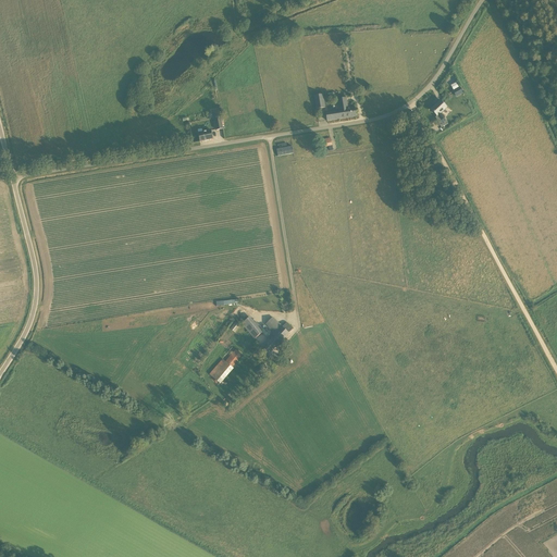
[(459,87),(453,91),(456,98),(462,94),(459,87)]
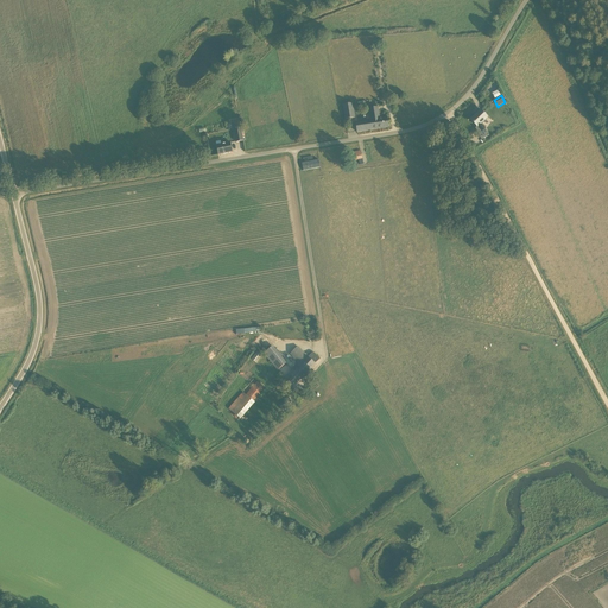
[(344,118),(354,116),(353,103),(343,105),(344,118)]
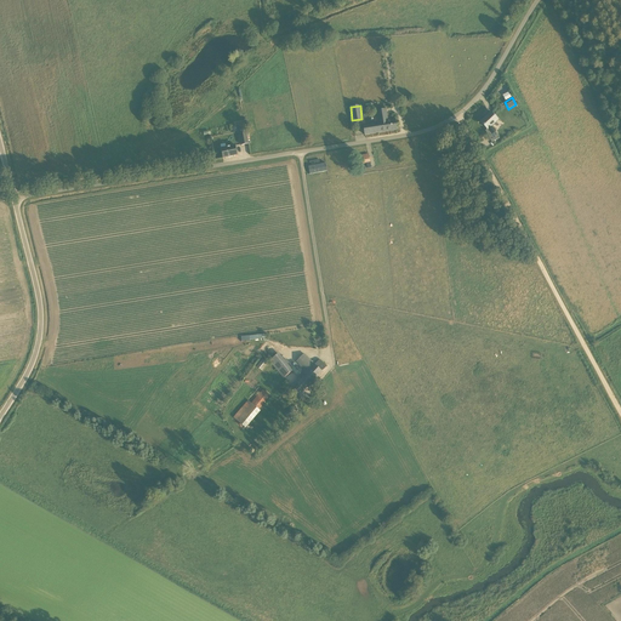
[(388,121),(386,109),(377,110),(379,123),(363,125),(364,135),(397,130),(396,120),(388,121)]
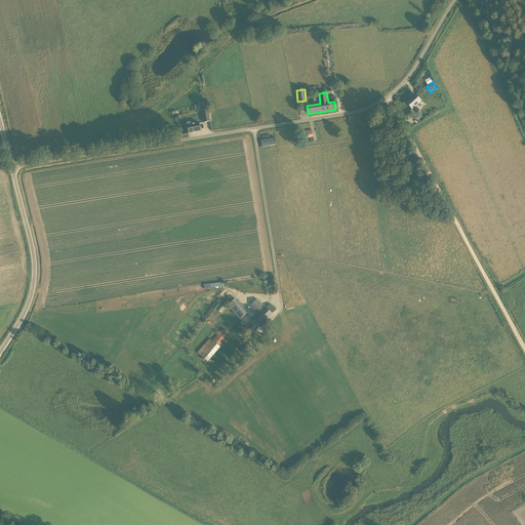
[(419,111),(415,107),(421,102),(415,94),(406,104),(412,110),(416,114),(419,111)]
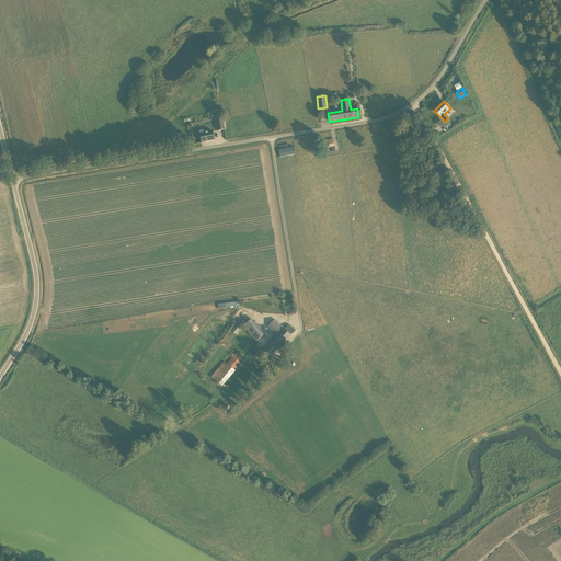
[(216,118),(218,132),(225,130),(222,117),(216,118)]
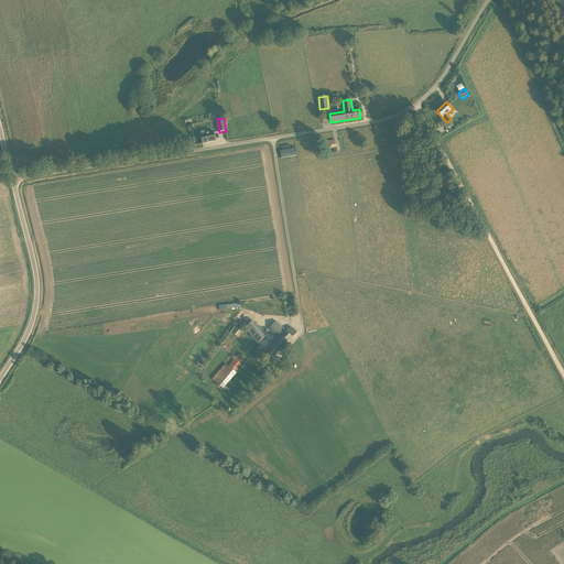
[(214,132),(205,133),(201,134),(203,143),(216,141),(214,132)]
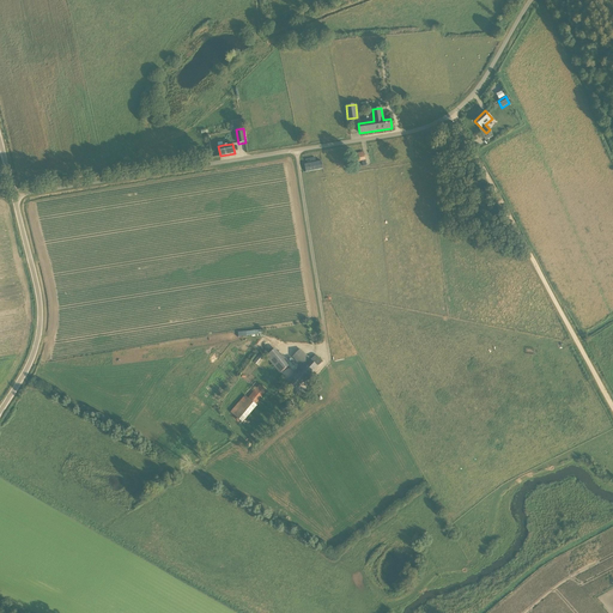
[(365,161),(365,158),(364,152),(352,155),(353,161),(353,163),(365,161)]
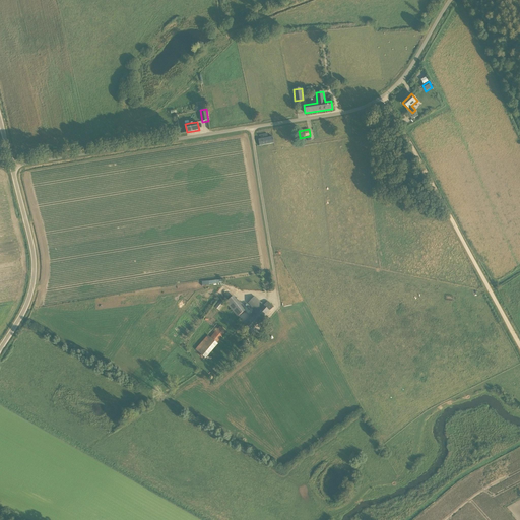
[(259,145),(260,146),(274,143),(273,137),(258,139),(259,145)]
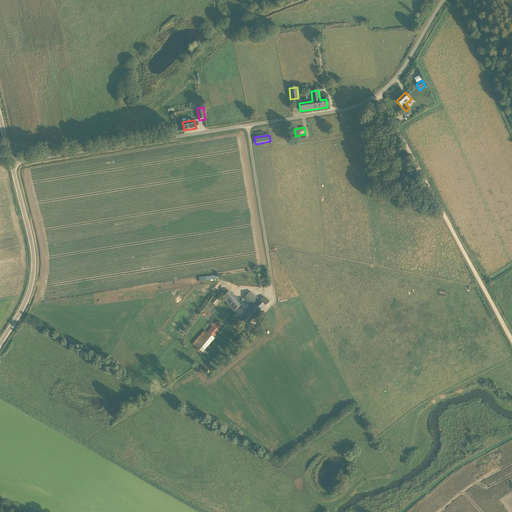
[(236,296),(234,297),(230,291),(222,298),(233,312),(241,306),(237,300),(238,299),(236,296)]
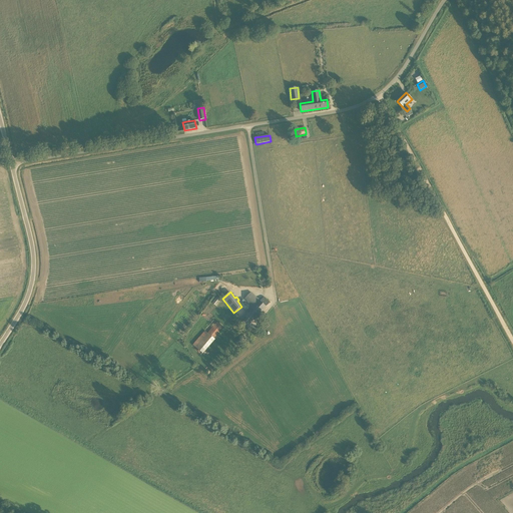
[(247,314),(253,320),(270,304),(264,298),(261,301),(250,293),(244,299),(251,306),(245,312),(247,314)]
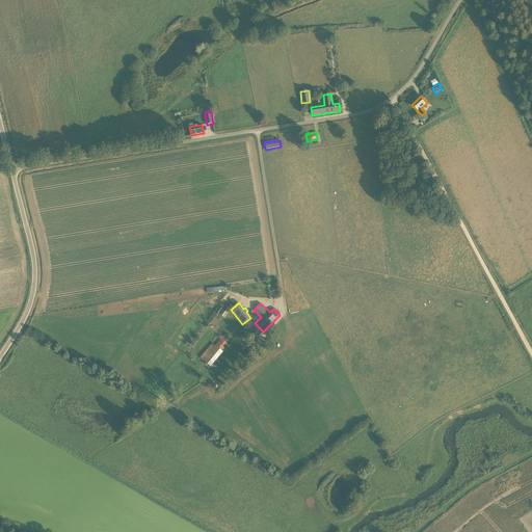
[(218,315),(223,319),(229,313),(223,309),(218,315)]
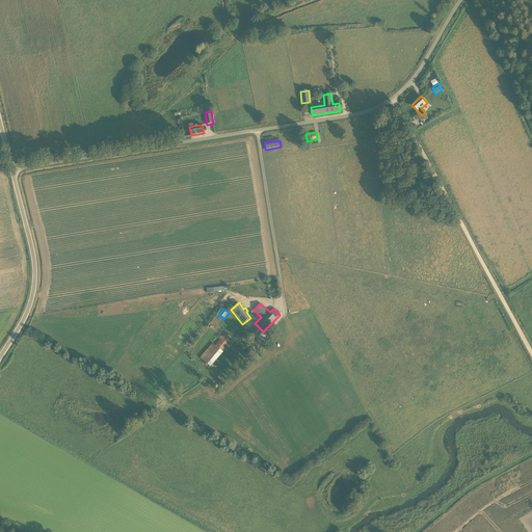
[(263,331),(257,325),(250,333),(256,339),(263,331)]
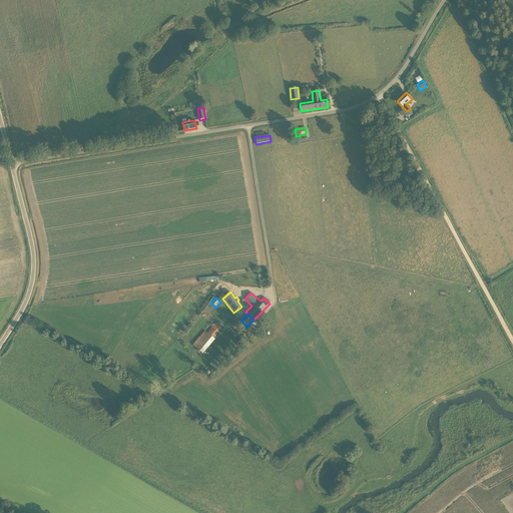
[(213,338),(222,327),(216,322),(207,333),(205,331),(197,340),(199,342),(194,347),(202,354),(215,340),(213,338)]
